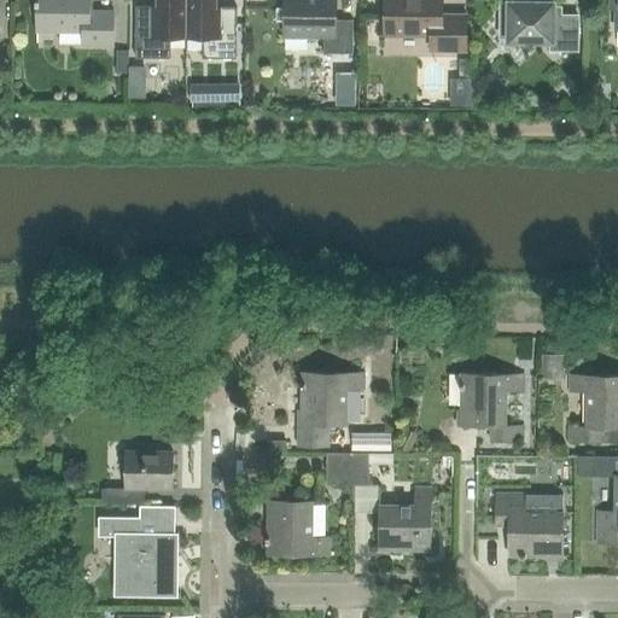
[(114,46),(114,12),(89,12),(89,0),(36,0),(36,31),(83,33),(82,46),(114,46)]
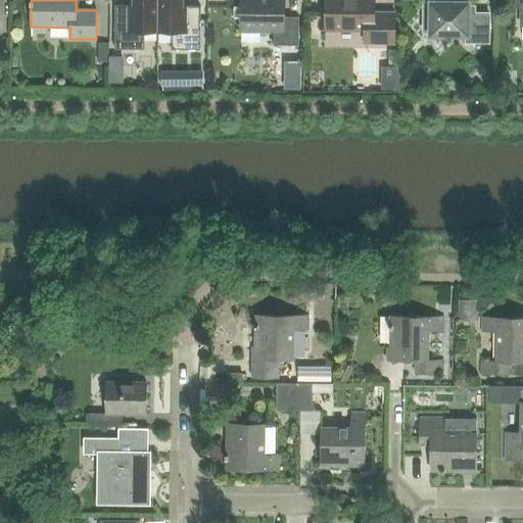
[(157,32),(157,0),(133,0),(134,6),(114,5),(114,49),(143,49),(144,32),(157,32)]
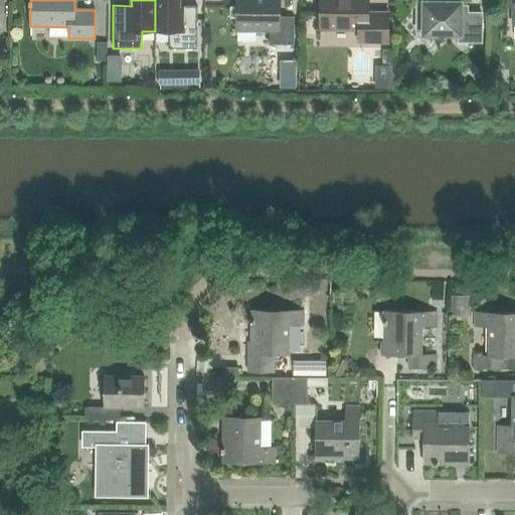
[(155,0),(155,31),(168,32),(168,49),(197,49),(197,6),(179,6),(178,0),(155,0)]
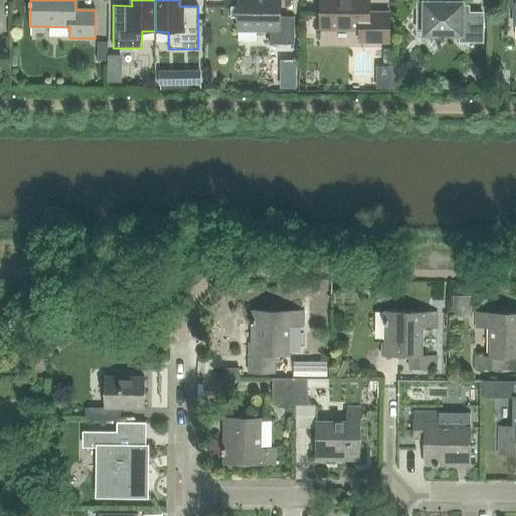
[(294,45),(294,17),(280,16),(280,0),(237,0),(237,30),(270,31),(270,44),(294,45)]
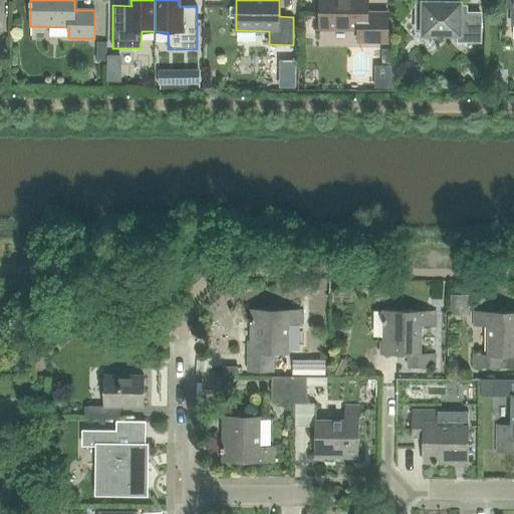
[(319,0),(319,29),(358,30),(357,42),(388,42),(388,13),(367,13),(367,0),(319,0)]
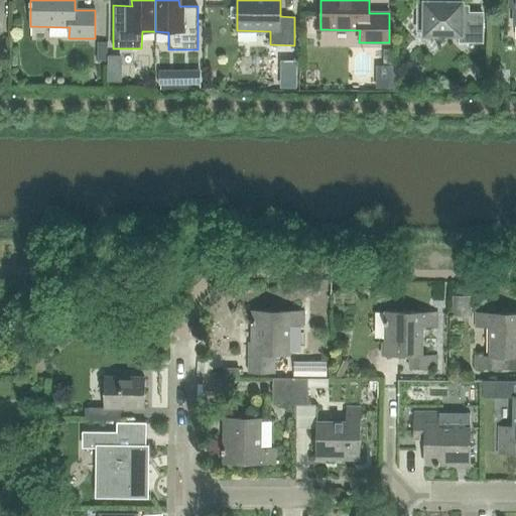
[(458,0),(417,0),(417,14),(424,14),(424,34),(461,35),(460,41),(482,41),(482,13),(466,13),(463,10),(463,2),(459,2),(458,0)]
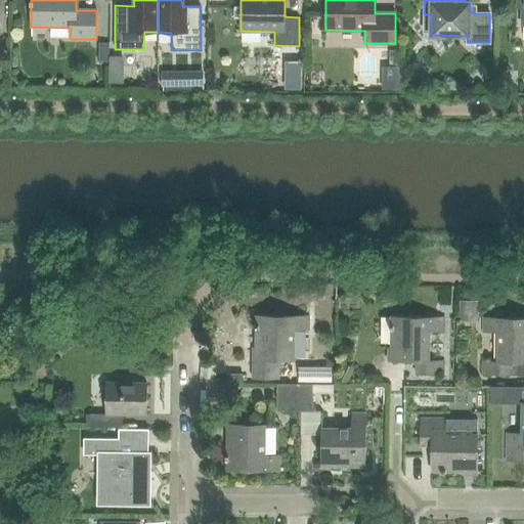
[(165,57),(165,37),(156,37),(156,57),(165,57)]
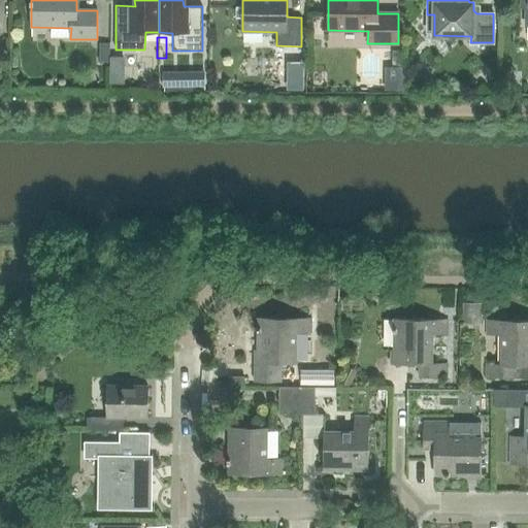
[(387,69),(400,68),(399,53),(386,54),(387,69)]
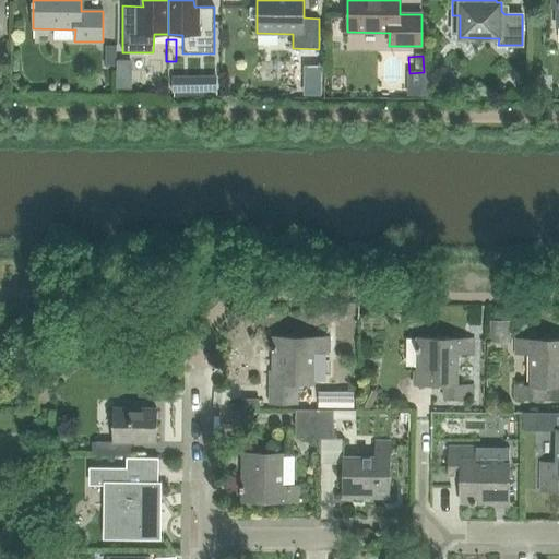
[(329,353),(329,337),(273,336),(273,346),(272,346),(272,352),(272,384),(270,384),(270,404),(297,405),(297,385),(313,385),(313,353),(329,353)]
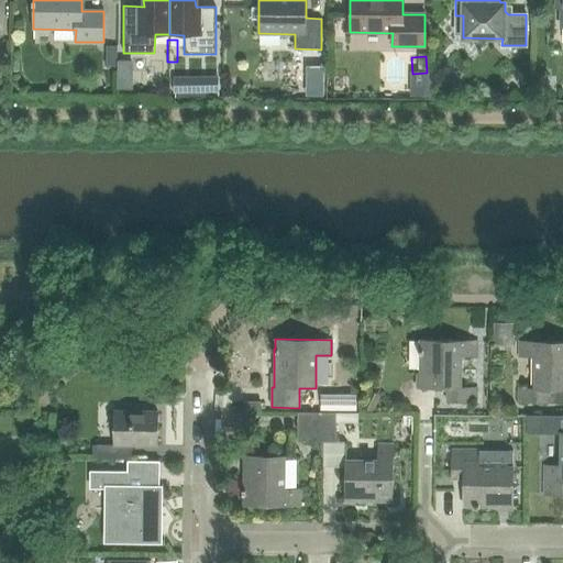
[(476,356),(476,341),(420,340),(420,350),(419,350),(419,354),(420,355),(420,388),(448,388),(448,401),(476,403),(476,388),(461,388),(461,356),(476,356)]
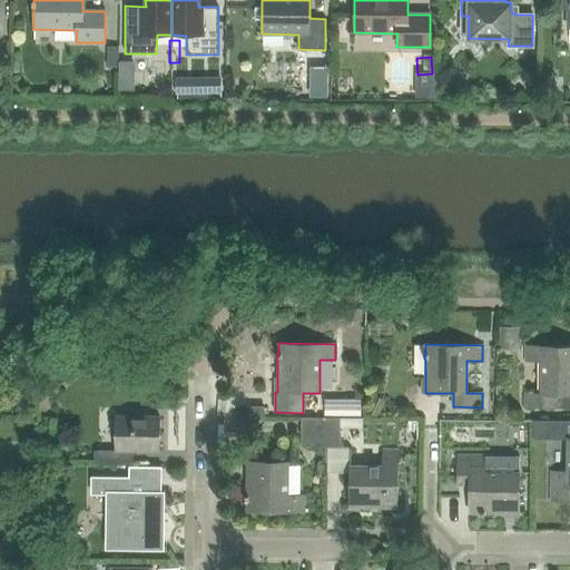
[(569,345),(526,345),(526,362),(541,362),(541,393),(524,393),(524,408),(554,408),(554,394),(569,394),(569,345)]
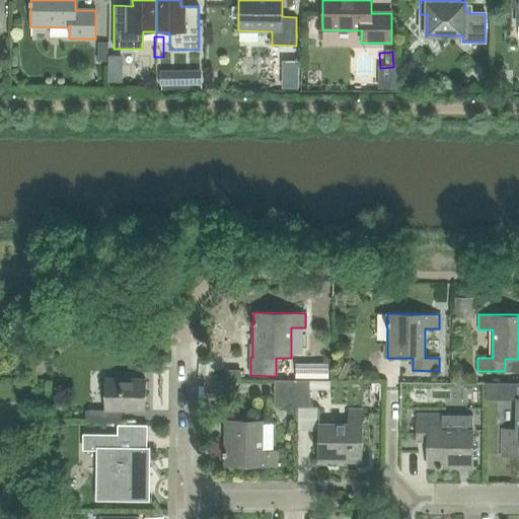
[(88,411),(88,424),(121,424),(121,411),(144,411),(145,379),(105,379),(104,411),(88,411)]
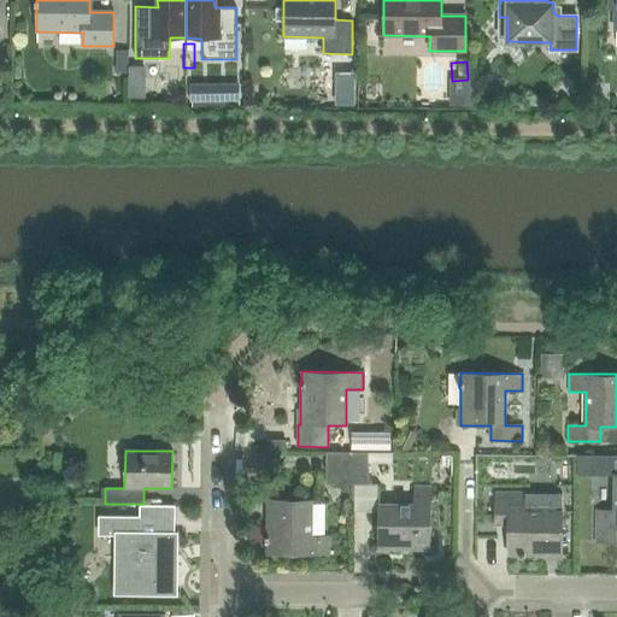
[(353,485),(354,453),(327,452),(325,485),(353,485)]
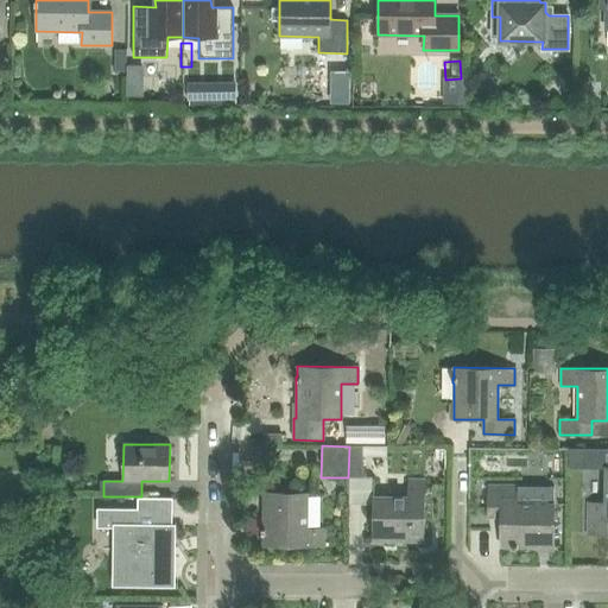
[(349,447),(348,477),(362,477),(362,447),(349,447)]
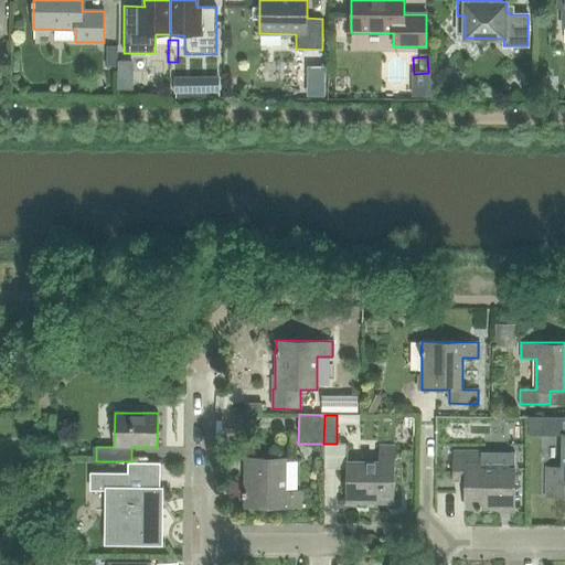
[(529,416),(529,435),(546,435),(563,435),(562,467),(546,467),(546,496),(564,496),(564,434),(557,434),(557,416),(529,416)]
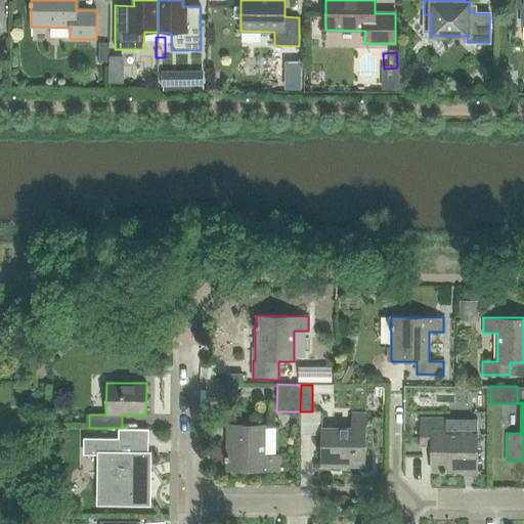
[(366,467),(366,413),(351,413),(351,429),(322,428),(322,413),(321,413),(320,466),(366,467)]
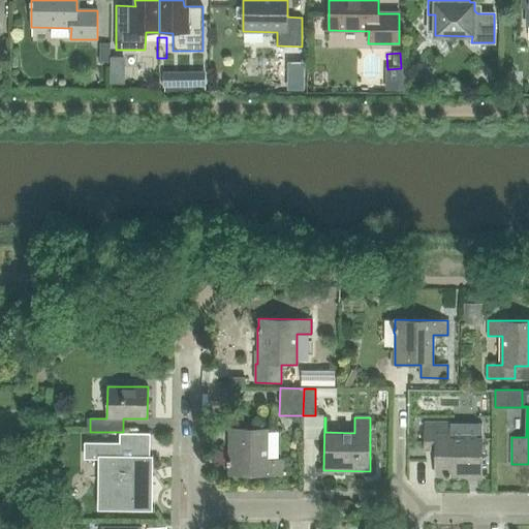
[(424,423),(424,449),(436,450),(436,476),(445,476),(445,477),(450,477),(450,476),(481,476),(481,424),(480,424),(450,424),(424,423)]
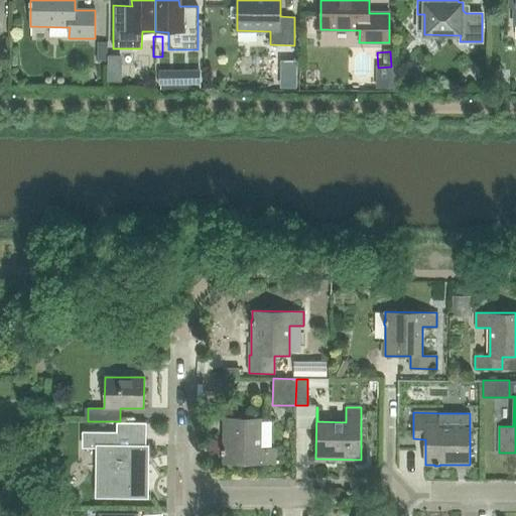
[(275,420),(275,419),(224,418),(223,448),(222,448),(222,454),(223,454),(223,463),(275,464),(275,448),(260,448),(261,420),(275,420)]
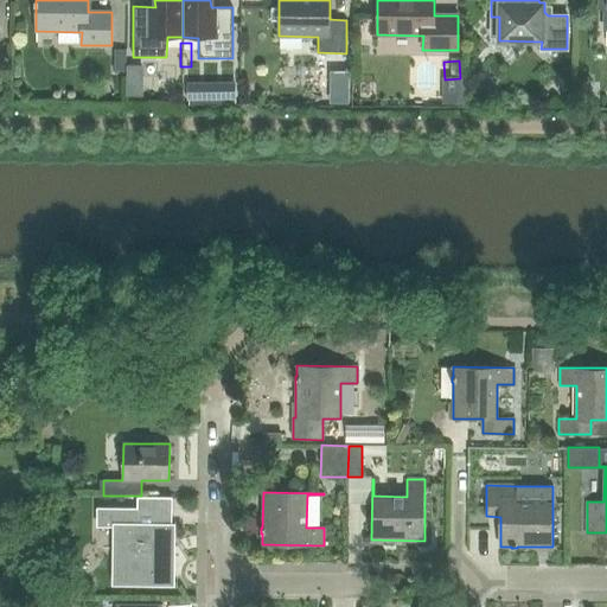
[(173,585),(173,525),(136,525),(138,510),(98,510),(97,526),(114,526),(113,585),(173,585)]
